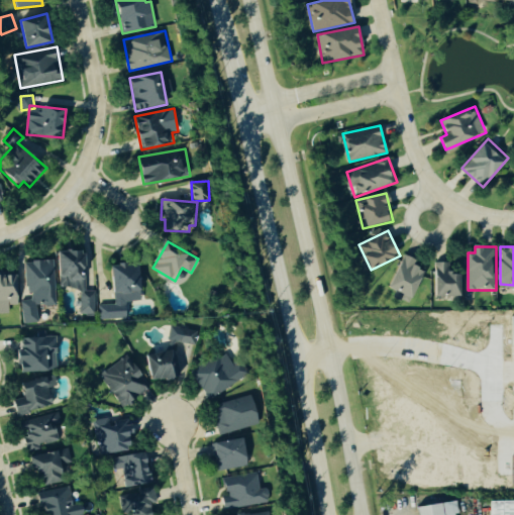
[(82,313),(97,313),(97,290),(86,290),(86,250),(60,250),(60,288),(82,288),(82,313)]
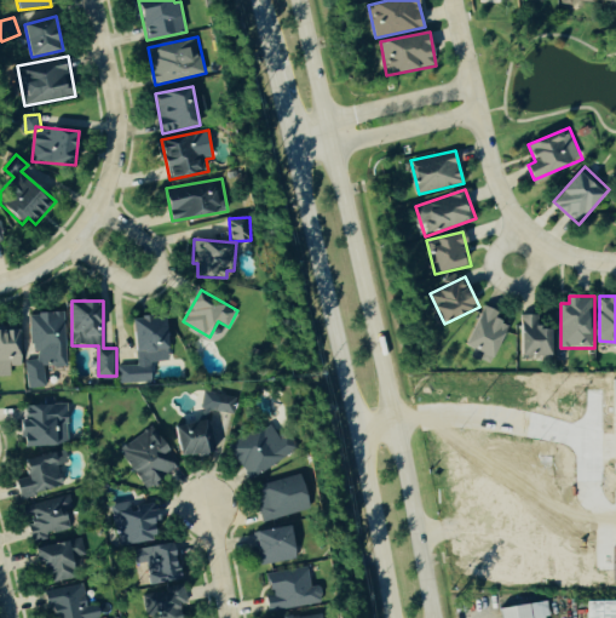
[(496,320),(500,312),(484,305),(467,348),(496,359),(508,325),(496,320)]
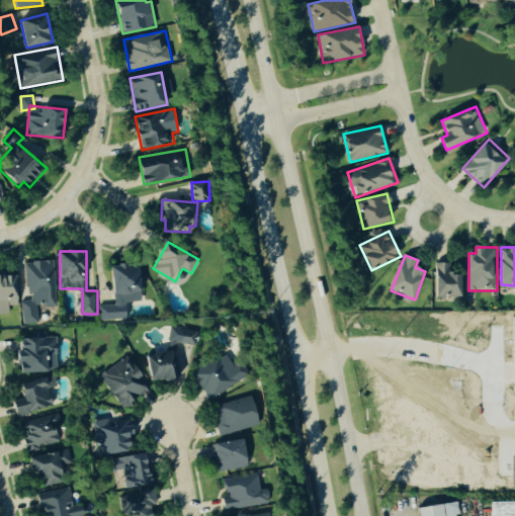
[(55,260),(27,262),(30,299),(22,301),(24,324),(39,323),(38,307),(59,305),(55,260)]
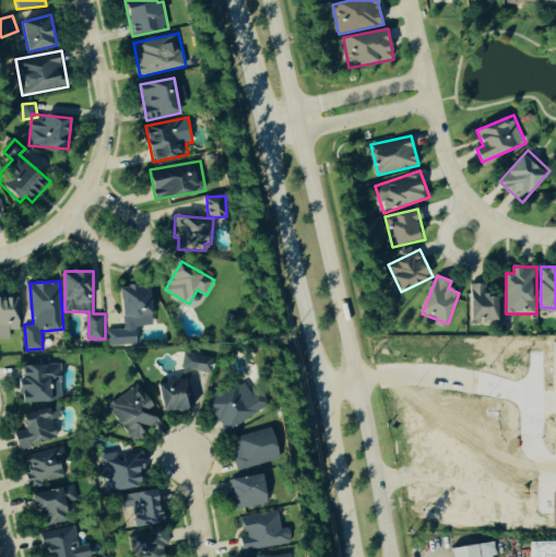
[(471,321),(499,321),(499,297),(487,297),(487,284),(472,283),(471,321)]
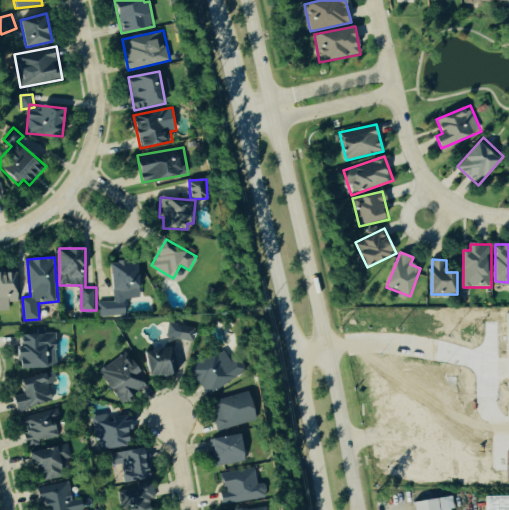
[(140,298),(139,262),(112,263),(113,301),(99,301),(100,316),(126,315),(126,299),(140,298)]
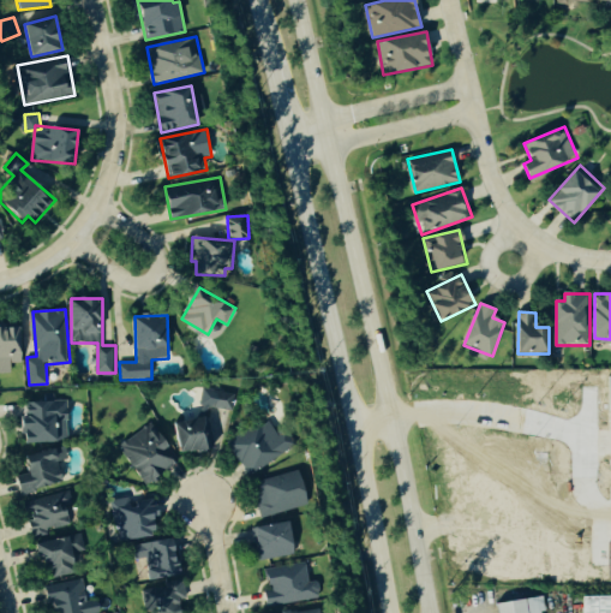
[(0,373),(12,373),(12,363),(22,362),(21,328),(0,328),(0,373)]
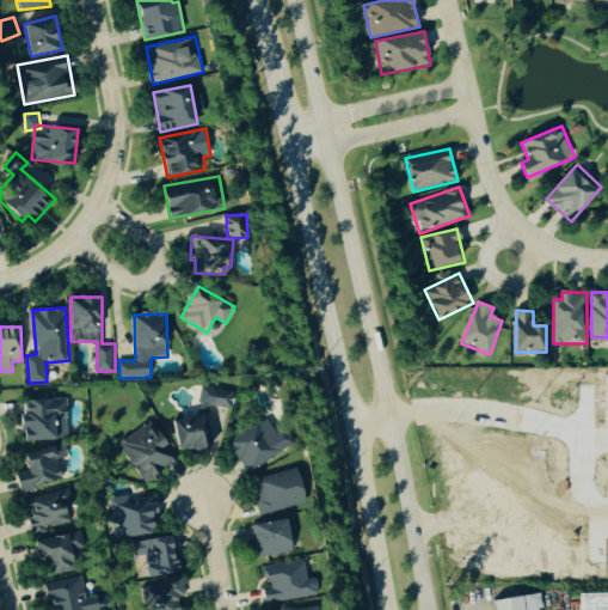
[(201,404),(233,407),(235,390),(202,386),(201,404)]
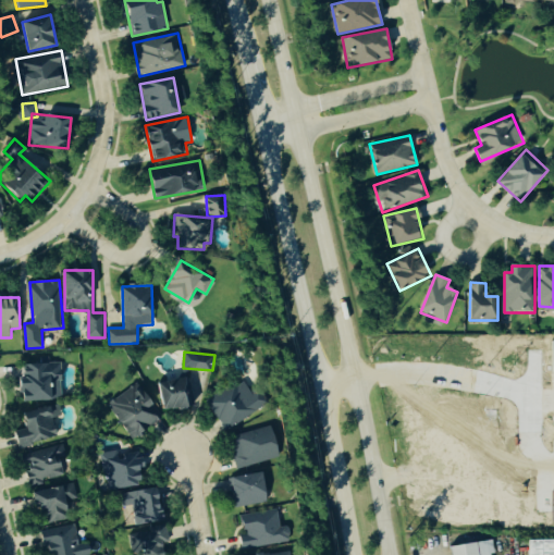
[(63,398),(61,361),(25,364),(25,375),(21,377),(22,399),(63,398)]
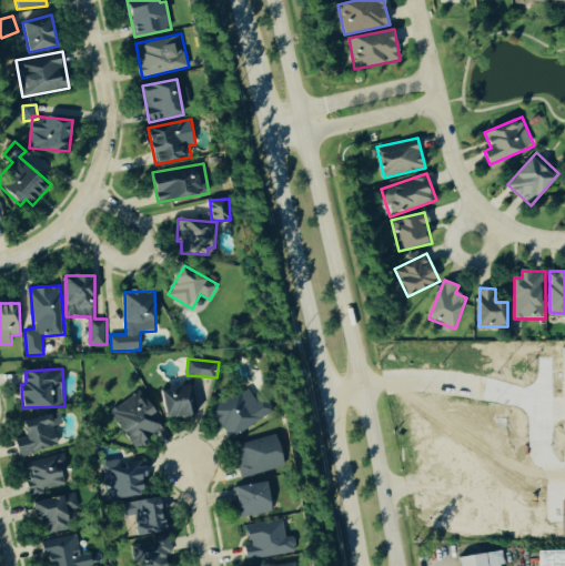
[(167,418),(200,412),(193,382),(161,388),(167,418)]
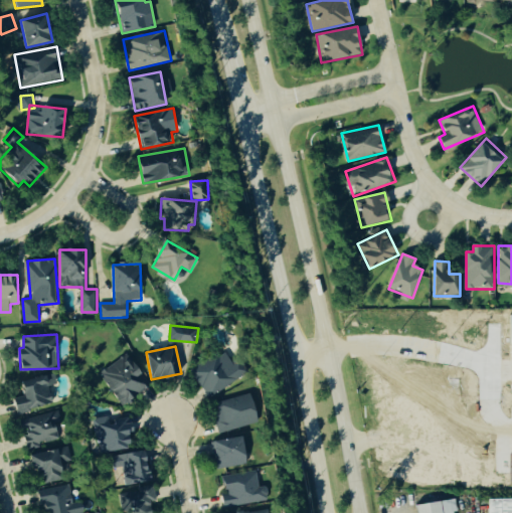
[(208,397),(247,373),(240,361),(234,365),(224,349),(191,369),(208,397)]
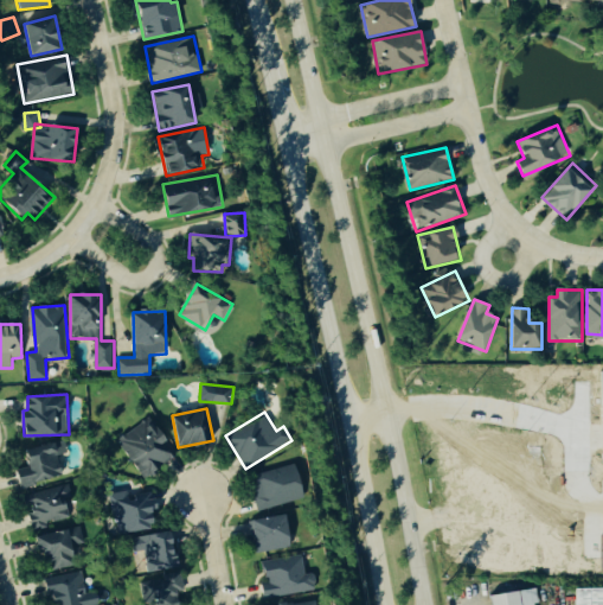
[(143,478),(178,454),(151,415),(117,439),(143,478)]
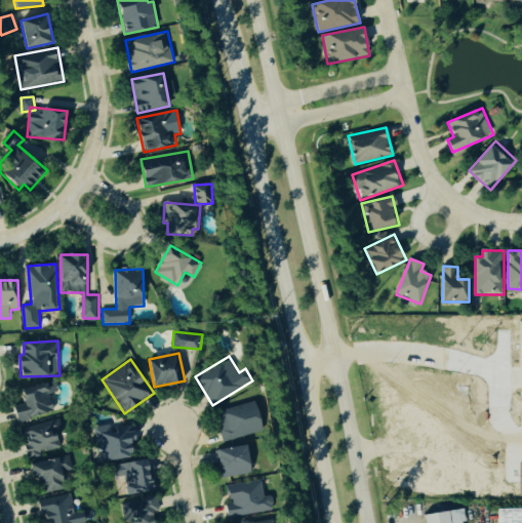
[(54,411),(51,393),(59,391),(57,380),(21,387),(24,403),(14,405),(16,417),(54,411)]
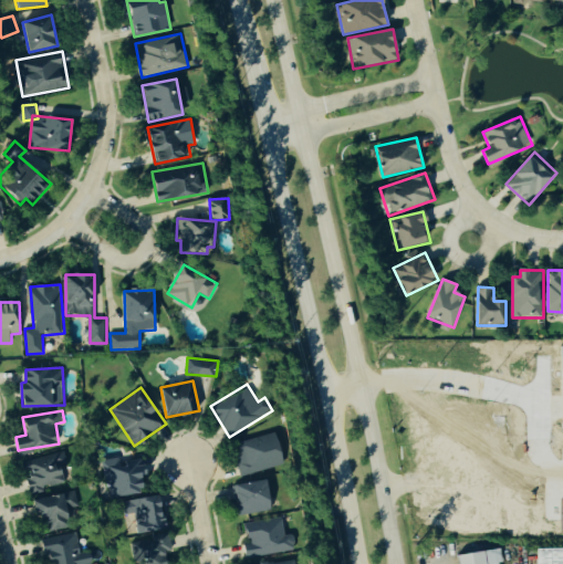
[(241,474),(283,466),(278,434),(235,441),(241,474)]
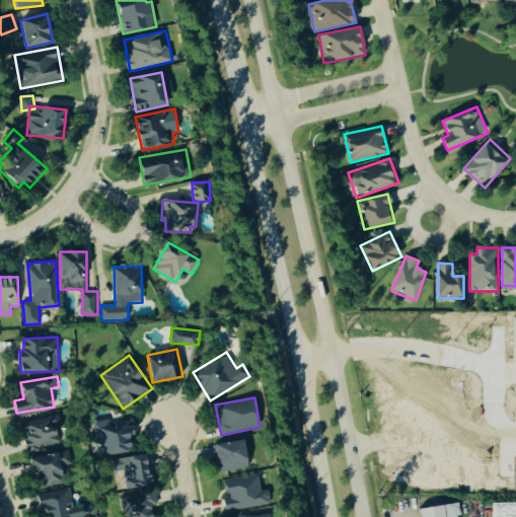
[(64,424),(61,412),(22,424),(30,451),(60,442),(56,427),(64,424)]
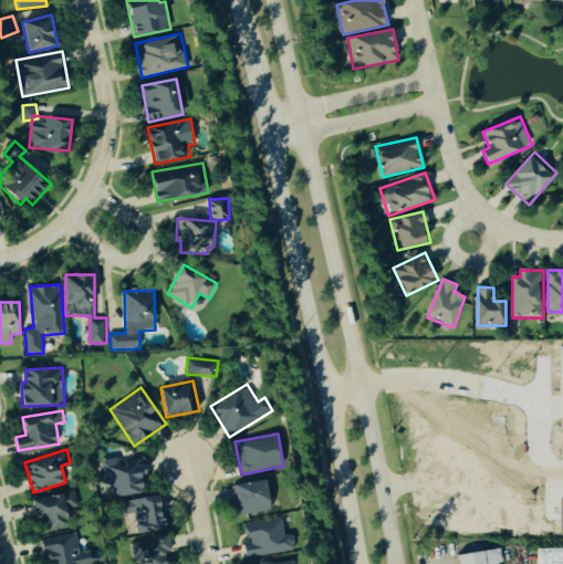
[(110,497),(144,492),(141,476),(146,474),(144,458),(121,461),(120,456),(104,458),(110,497)]
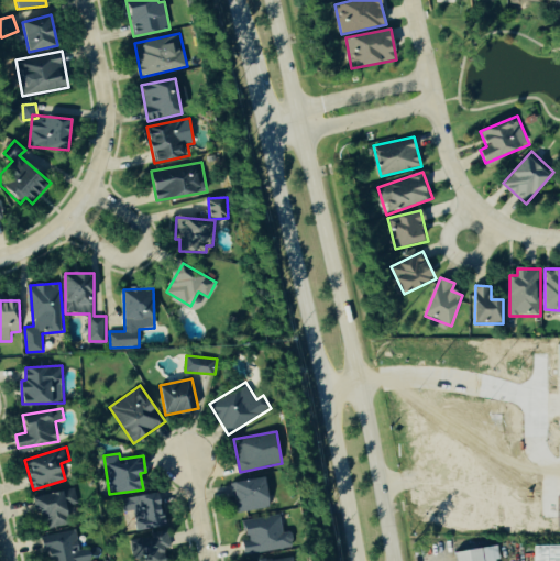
[(266,476),(233,481),(238,512),(271,507),(266,476)]
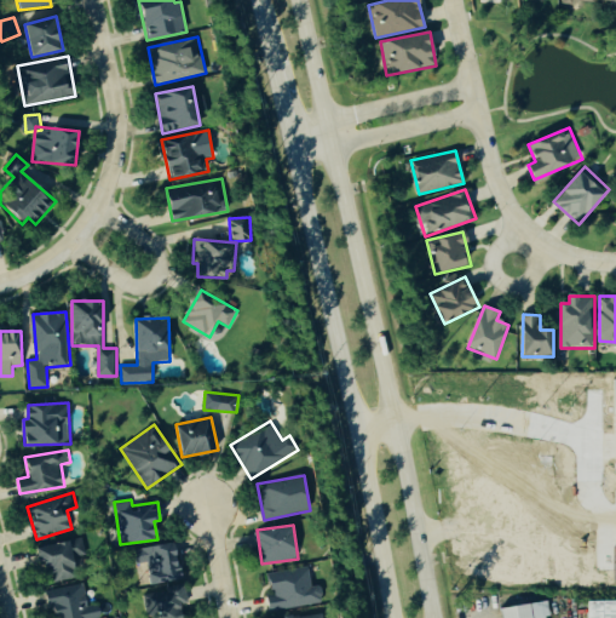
[(583,539),(583,567),(605,567),(605,538),(583,539)]
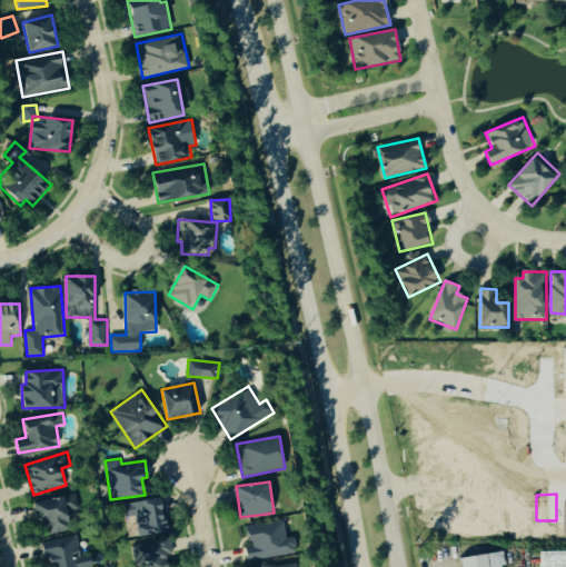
[(37,499),(41,534),(72,530),(69,496),(37,499)]
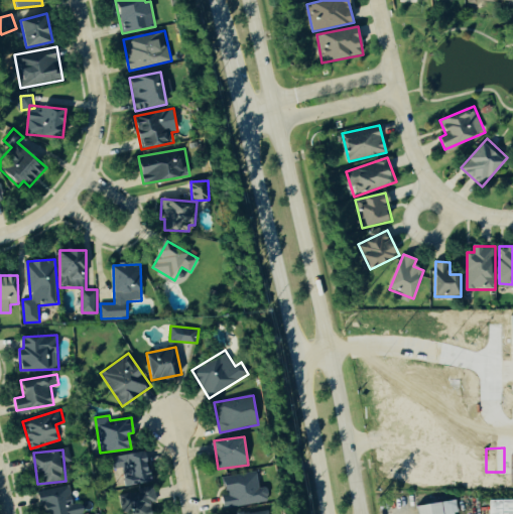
[(126,485),(151,481),(145,450),(113,456),(116,469),(123,468),(126,485)]
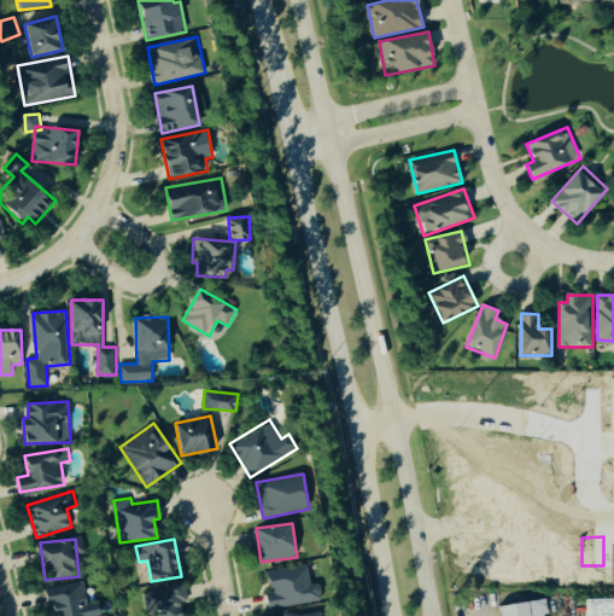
[(323,600),(321,582),(311,585),(309,564),(269,570),(272,591),(267,592),(269,608),(323,600)]
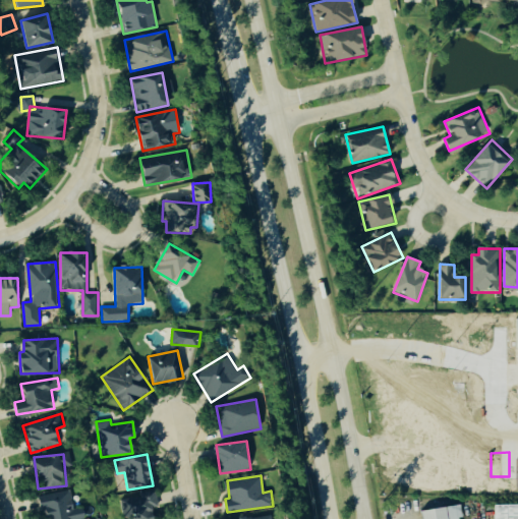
[(83,506),(73,508),(71,491),(39,495),(42,515),(51,514),(52,518),(84,518),(85,518),(83,506)]
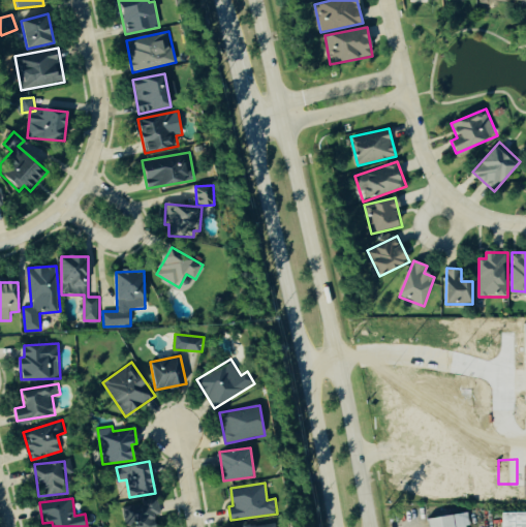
[(157,526),(155,516),(161,515),(159,499),(123,505),(126,526),(157,526)]
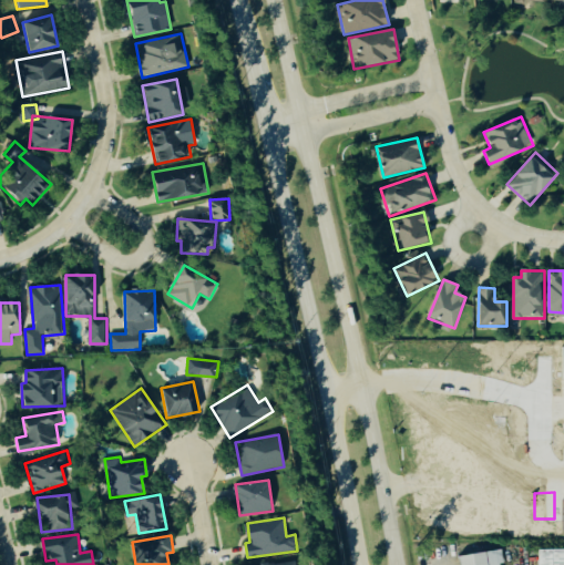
[(540,564),(563,564),(563,547),(540,548),(540,564)]
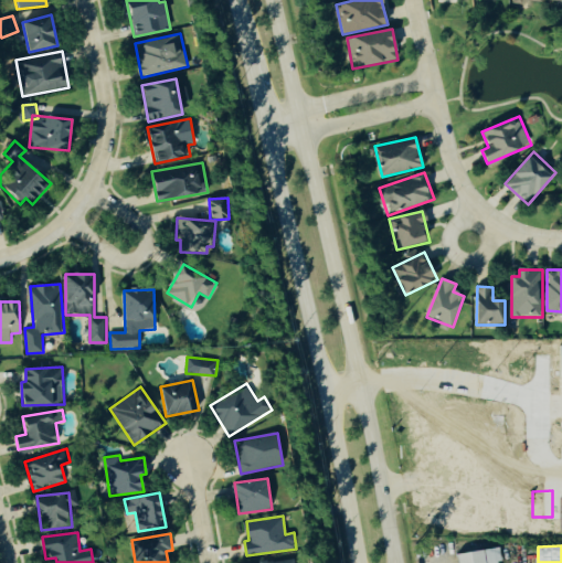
[(457,553),(458,562),(499,562),(499,561),(502,560),(501,546),(457,553)]
